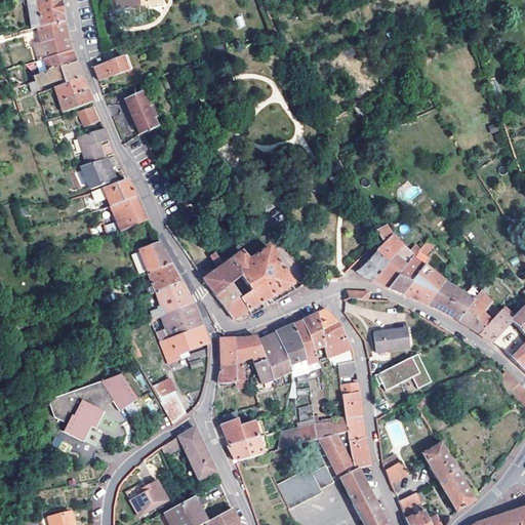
[(33,30),(49,26),(64,24),(63,19),(59,0),(43,0),(37,1),(28,3),(33,30)]
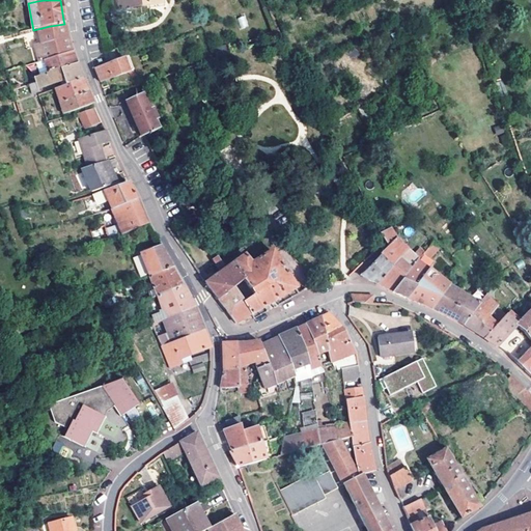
[(116,0),(117,3),(131,1),(132,9),(151,6),(151,4),(160,3),(159,0),(116,0)]
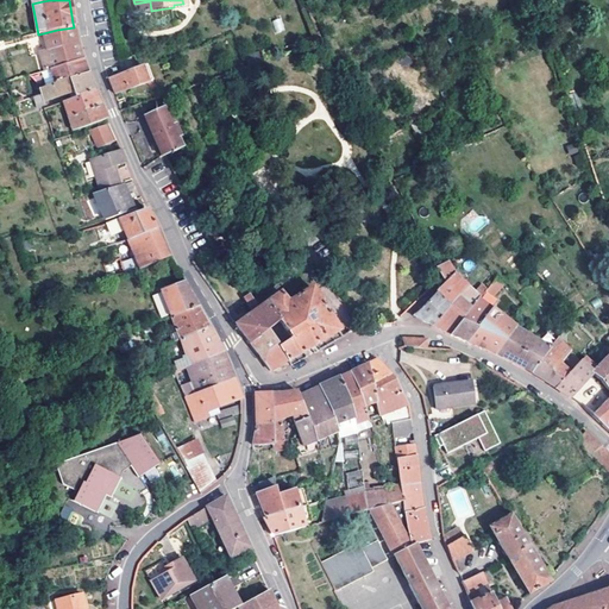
[(174,5),(174,7),(175,11),(187,8),(186,0),(182,0),(183,4),(174,5)]
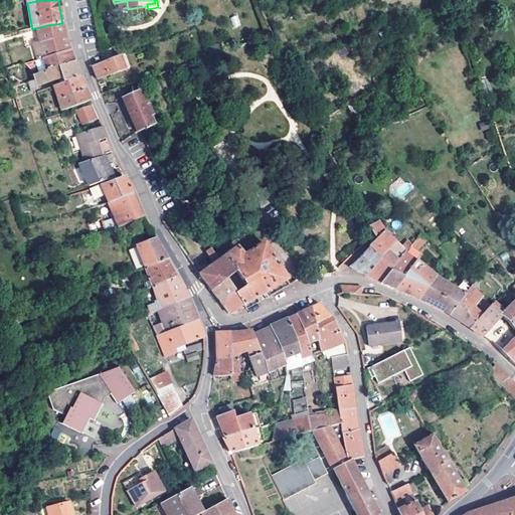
[(233,27),(240,25),(237,15),(230,17),(233,27)]
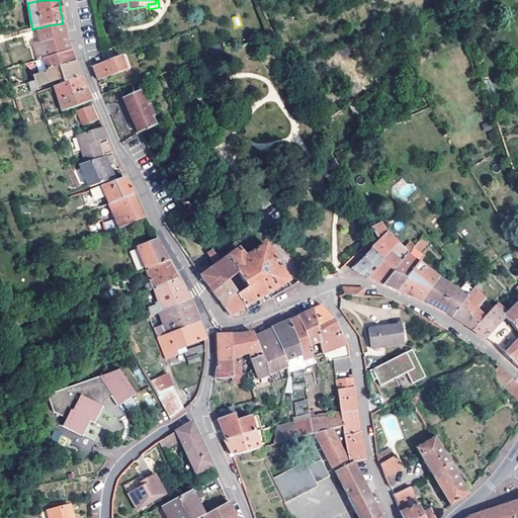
[(63,23),(49,25),(52,38),(33,44),(39,60),(44,59),(70,51),(65,36),(63,23)]
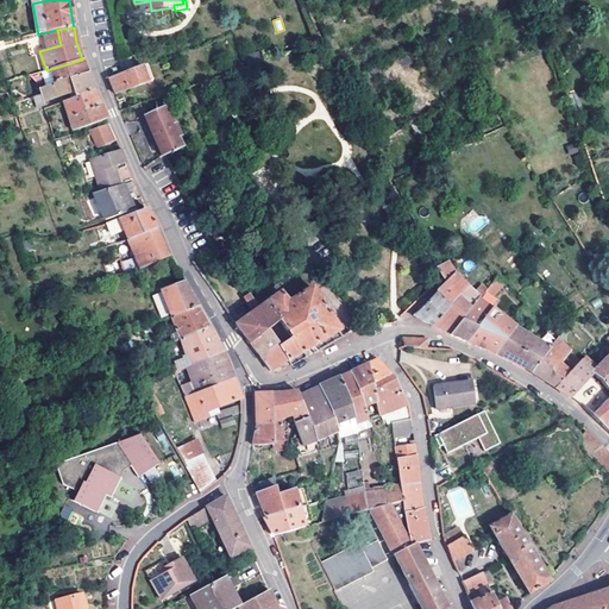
[(121,75),(137,69),(132,58),(121,62),(117,63),(121,75)]
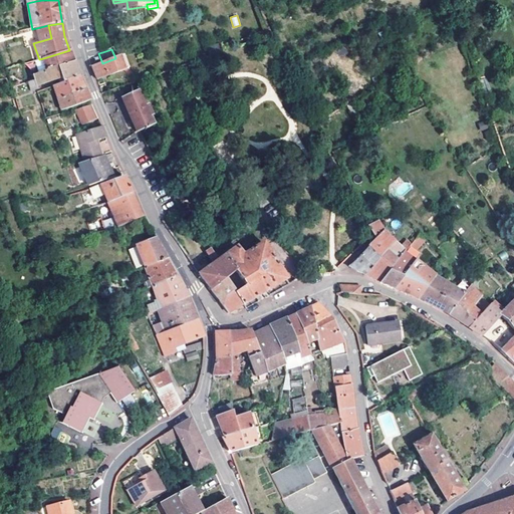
[(70,53),(69,50),(43,58),(47,71),(73,63),(70,53)]
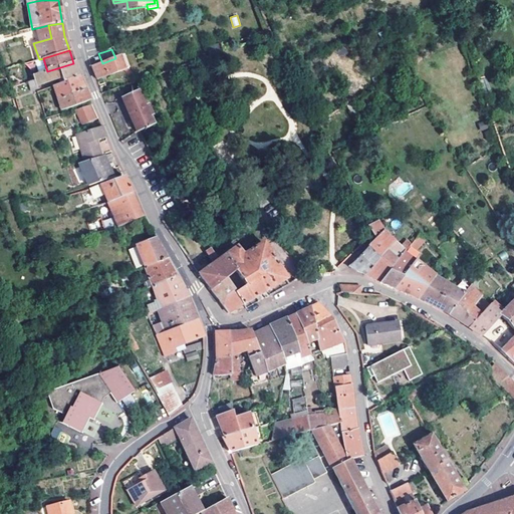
[(115,58),(102,63),(90,67),(95,78),(95,80),(129,68),(123,55),(115,58)]
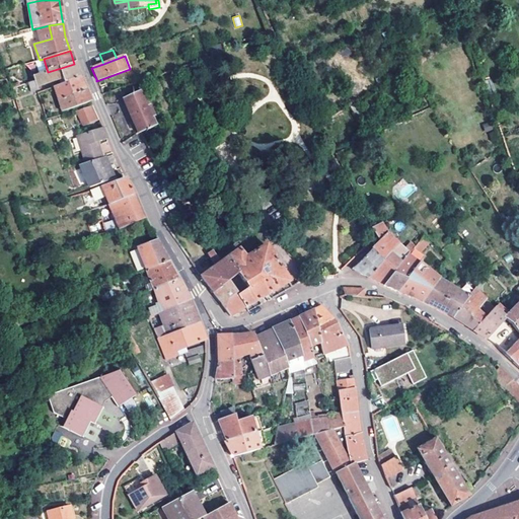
[(35,82),(28,84),(32,93),(39,90),(39,88),(59,79),(62,78),(64,83),(79,78),(78,75),(74,64),(48,72),(33,75),(35,82)]
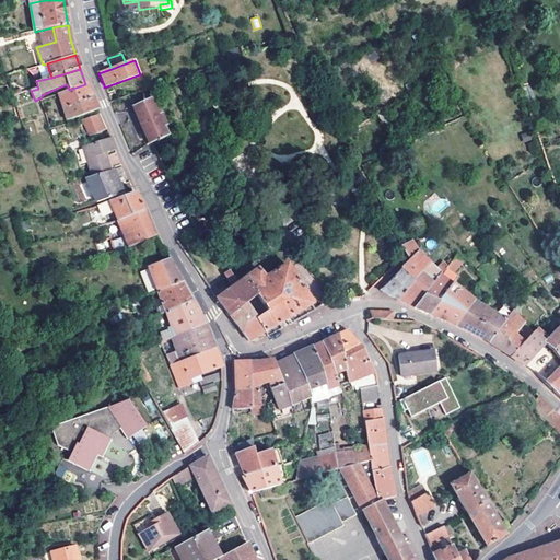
[(86,85),(85,84),(69,90),(66,91),(58,94),(68,120),(97,111),(96,108),(89,91),(86,85)]
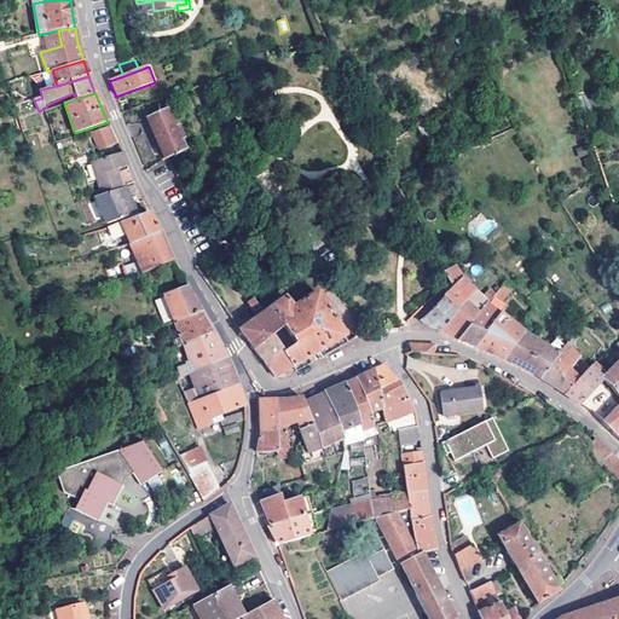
[(145,120),(165,163),(169,161),(183,155),(178,143),(181,142),(175,128),(172,129),(165,111),(145,120)]
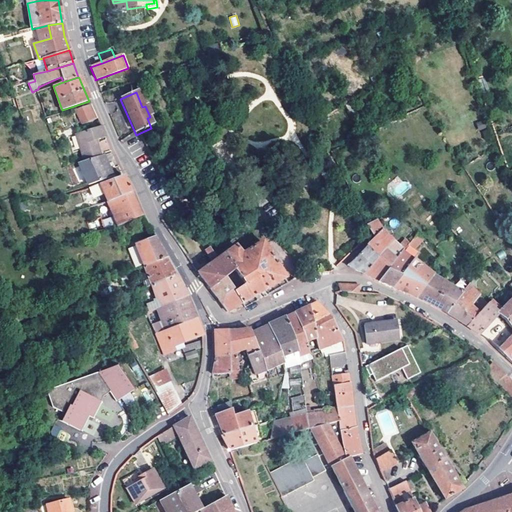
[(90,105),(76,110),(82,126),(97,119),(90,105)]
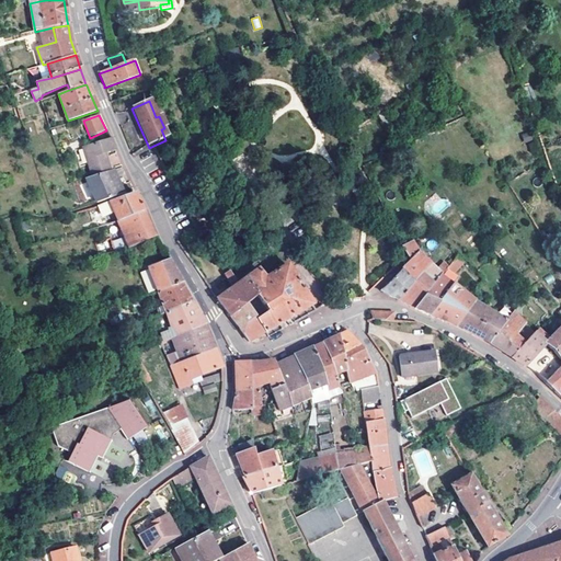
[(93,178),(111,171),(105,155),(115,151),(110,139),(83,148),(93,178)]
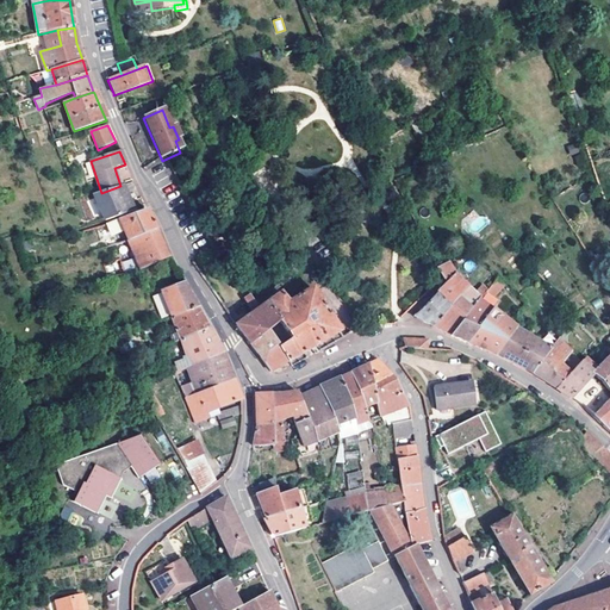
[(122,186),(120,186),(101,193),(94,195),(105,223),(132,212),(128,199),(122,186)]
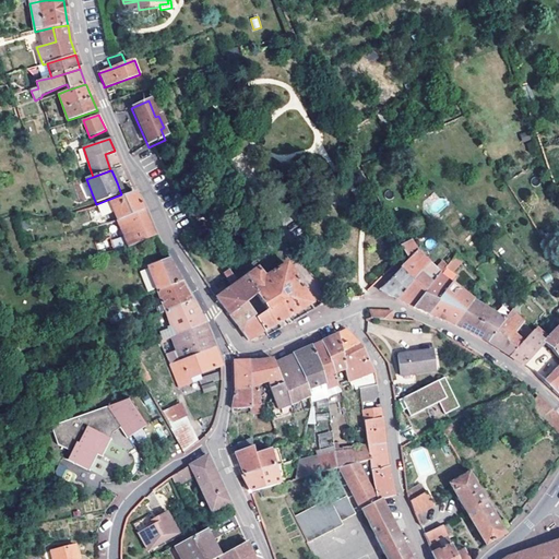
[(133,193),(97,205),(102,215),(113,213),(117,219),(143,212),(135,197),(133,193)]
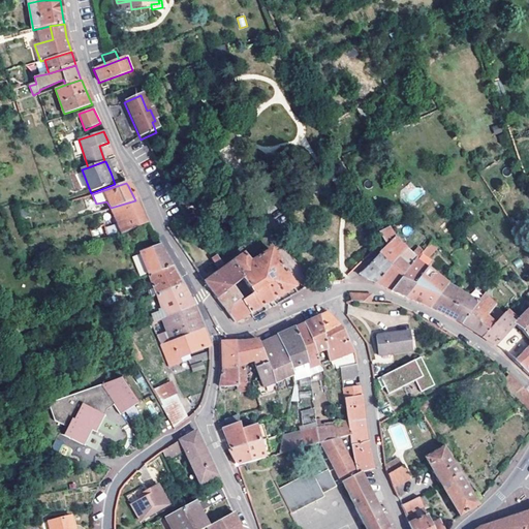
[(135,200),(111,208),(113,215),(111,216),(112,219),(115,218),(121,234),(147,224),(141,213),(135,200)]
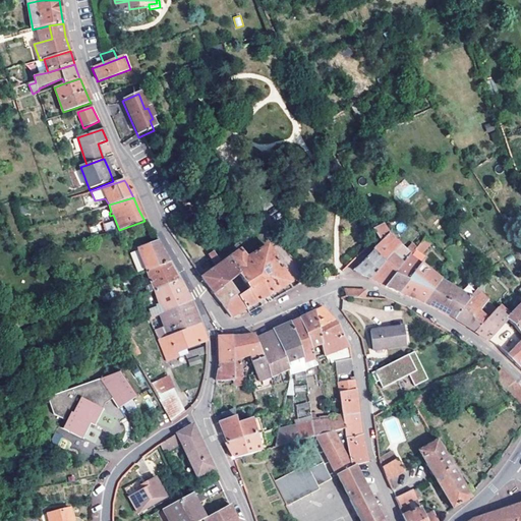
[(25,206),(11,209),(15,218),(29,215),(25,206)]
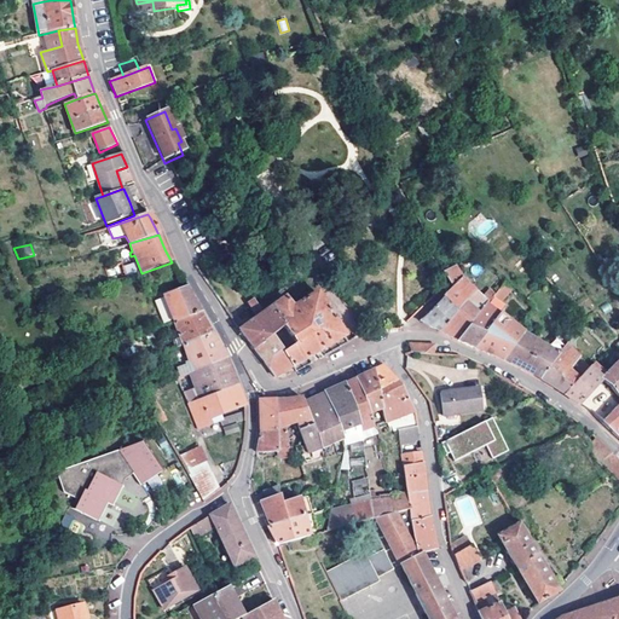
[(451,289),(441,300),(456,312),(473,291),(451,268),(443,273),(451,289)]
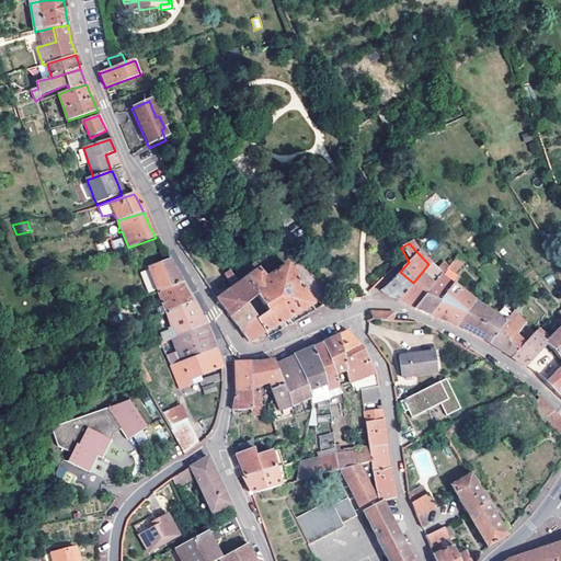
[(456,255),(446,267),(454,274),(464,262),(456,255)]
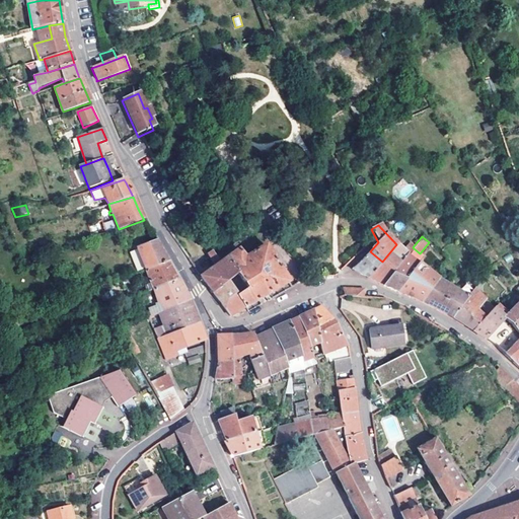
[(140,256),(144,270),(167,262),(156,242),(137,248),(138,253),(135,254),(137,257),(140,256)]
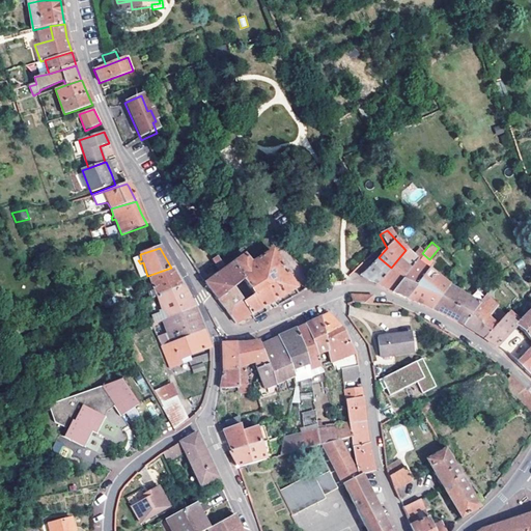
[(416,261),(420,256),(422,253),(417,249),(412,256),(416,261)]
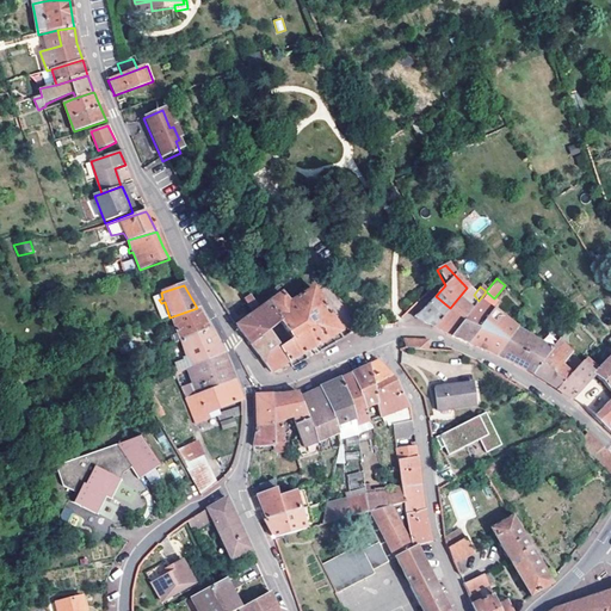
[(467,288),(450,308),(433,328),(449,335),(451,337),(463,322),(479,301),(474,295),(467,288)]
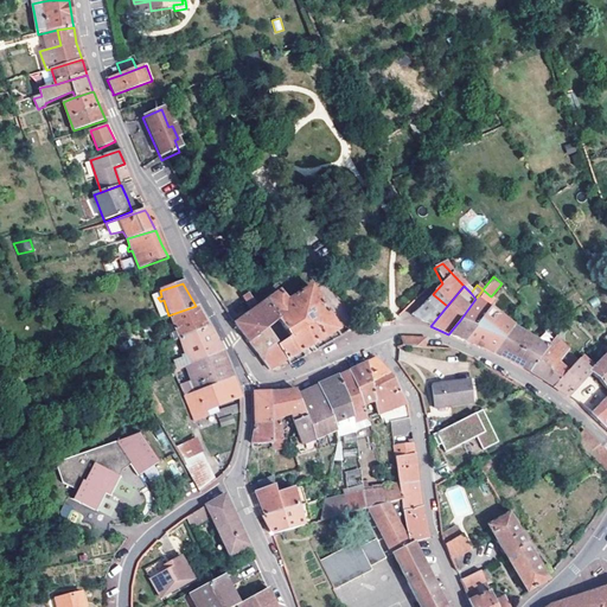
[(323,308),(315,298),(310,288),(286,304),(278,293),(263,302),(275,323),(288,339),(276,347),(286,360),(337,331),(323,308)]
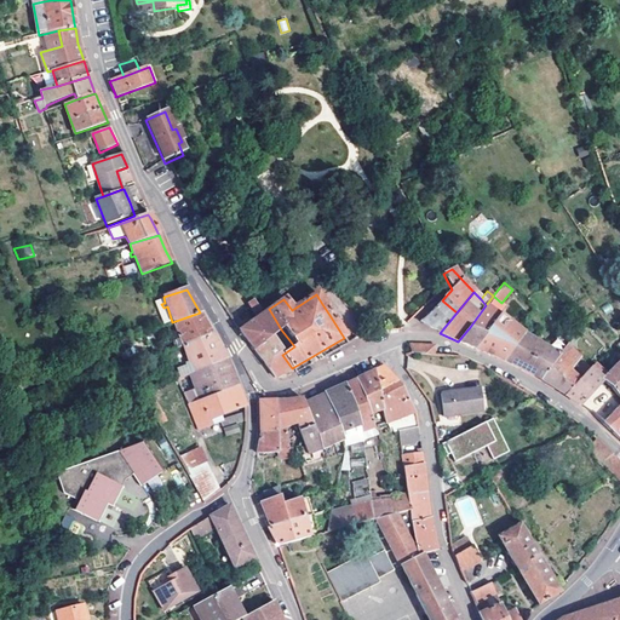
[(254,304),(251,299),(245,304),(256,319),(239,331),(251,346),(253,350),(269,338),(281,329),(269,309),(260,314),(254,304)]
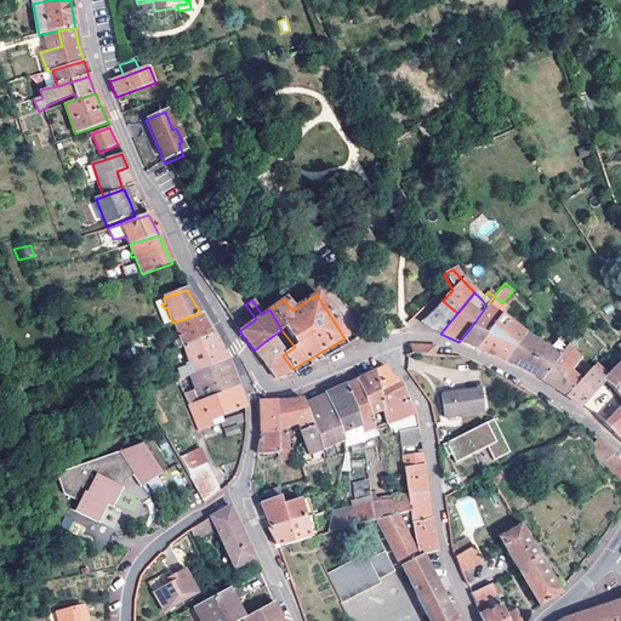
[(491,300),(486,306),(493,311),(497,305),(491,300)]
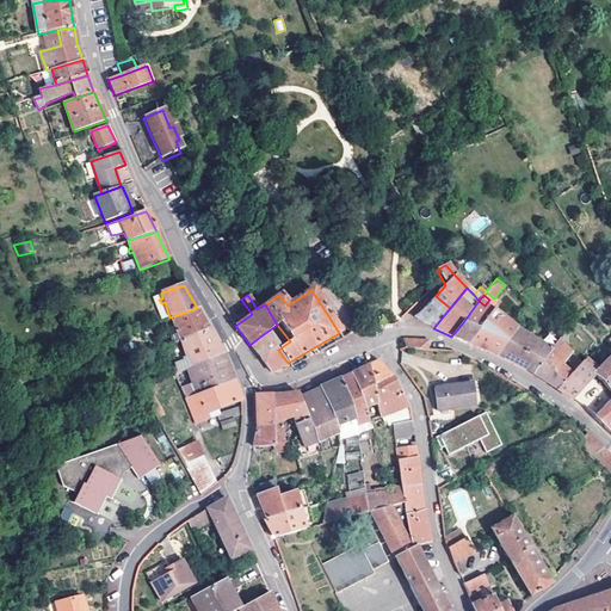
[(424,322),(433,328),(450,308),(436,296),(413,318),(424,322)]
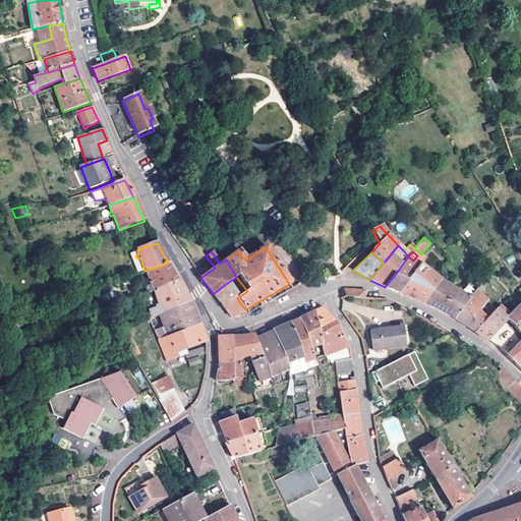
[(271,255),(277,265),(281,263),(276,253),(271,255)]
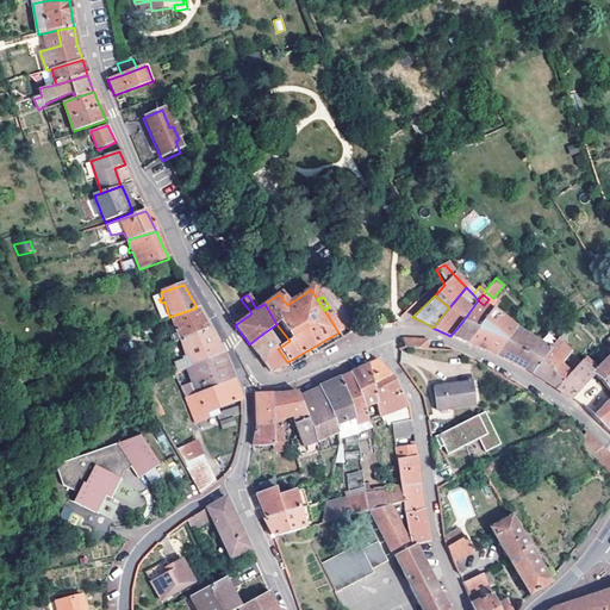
[(478,330),(467,343),(481,349),(497,355),(516,328),(484,305),(478,300),(462,322),(478,330)]
